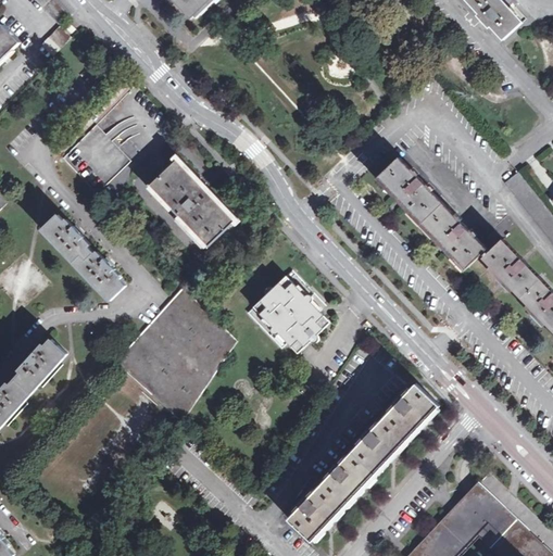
[(171,0),(189,19),(202,5),(208,0),(171,0)]
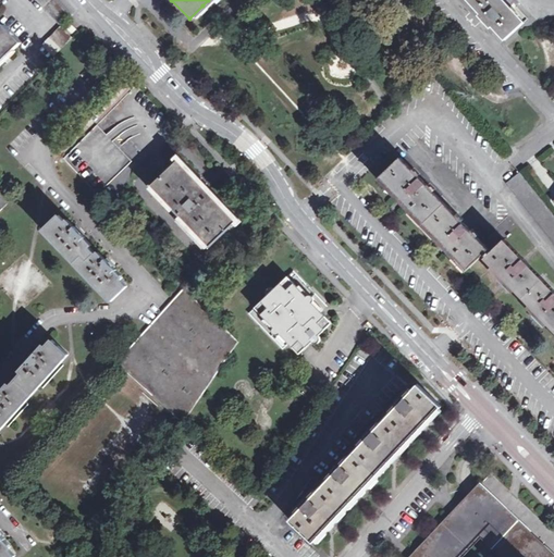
[(489,27),(502,40),(525,19),(507,0),(464,0),(478,14),(476,16),(488,28),(489,27)]
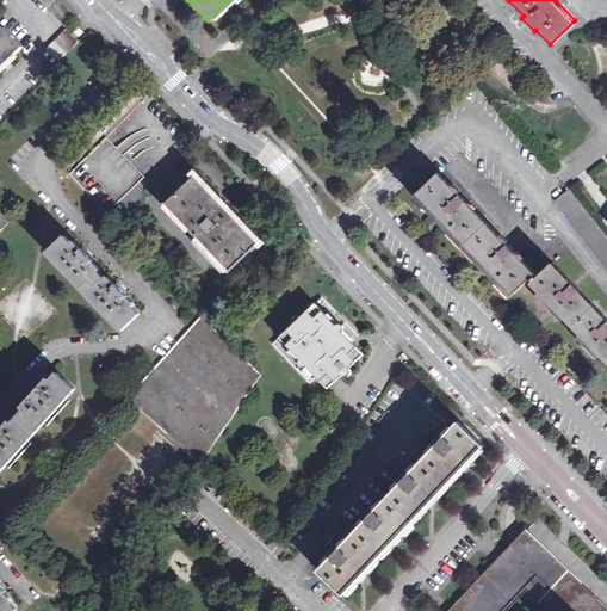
[(67,34),(63,29),(43,49),(56,62),(85,32),(76,24),(67,34)]
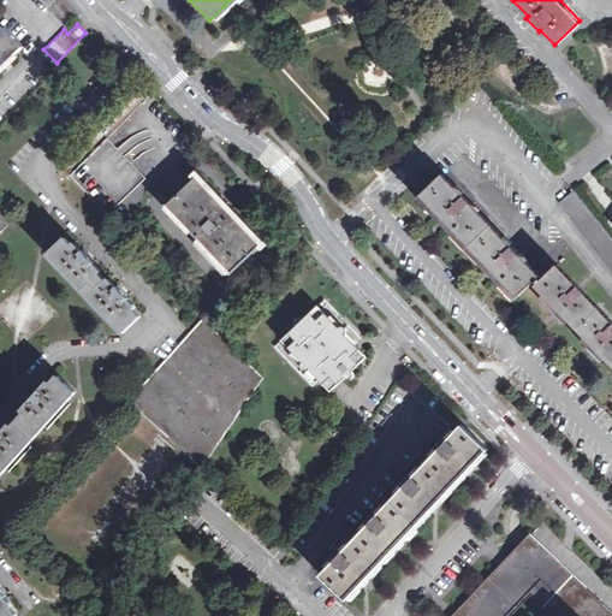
[(0,66),(21,47),(1,27),(0,28),(0,66)]
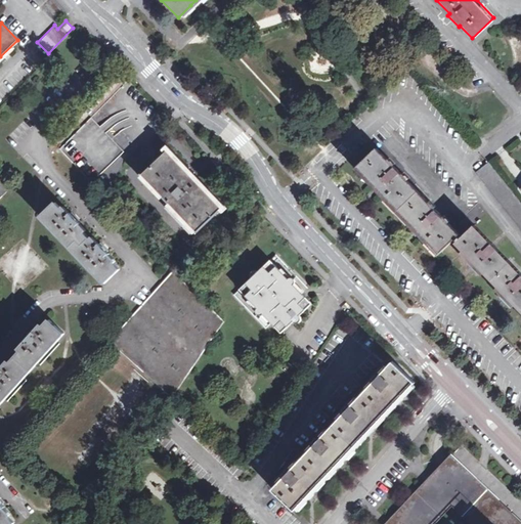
[(97,126),(89,118),(57,149),(88,183),(121,151),(110,139),(106,136),(102,132),(100,130),(97,126)]
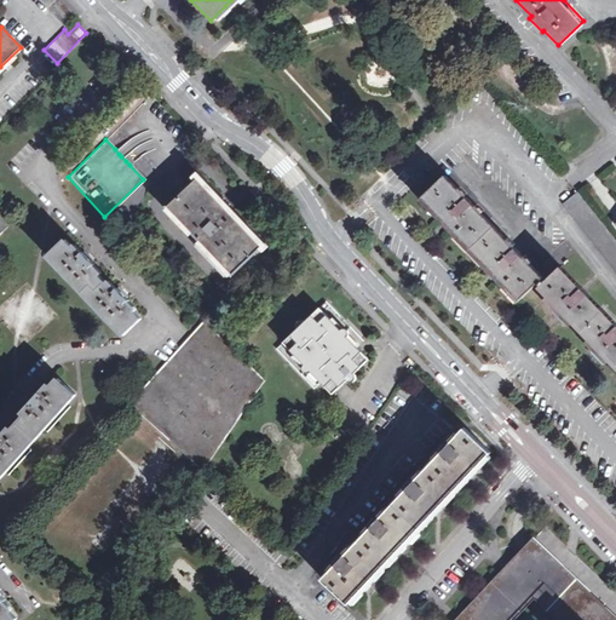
[(537,274),(442,176),(420,196),(518,299),(531,286),(534,288),(557,267),(547,256),(540,264),(542,268),(537,274)]
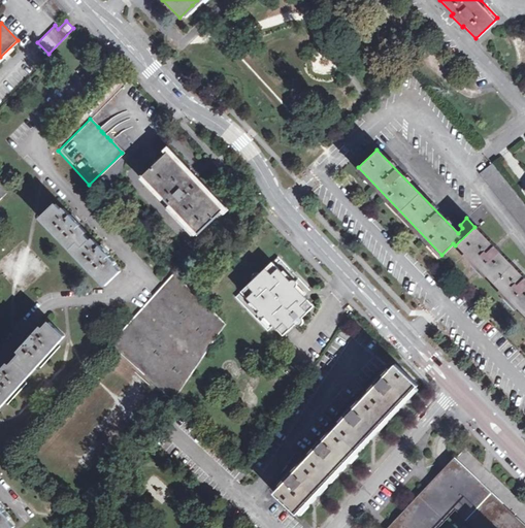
[(166,153),(142,176),(196,233),(221,209),(166,153)]
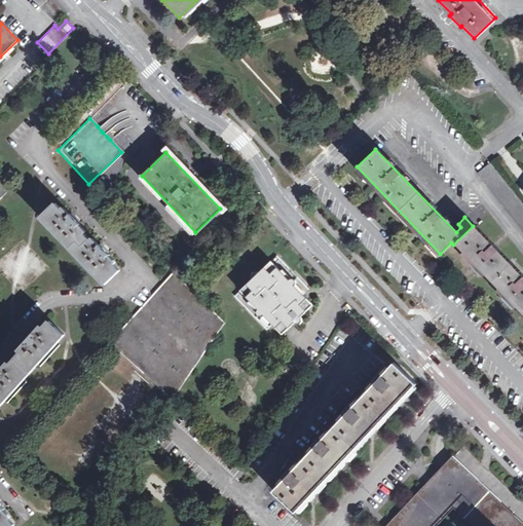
[(117,269),(104,256),(94,245),(76,226),(66,216),(53,203),(38,218),(102,285),(117,269)]
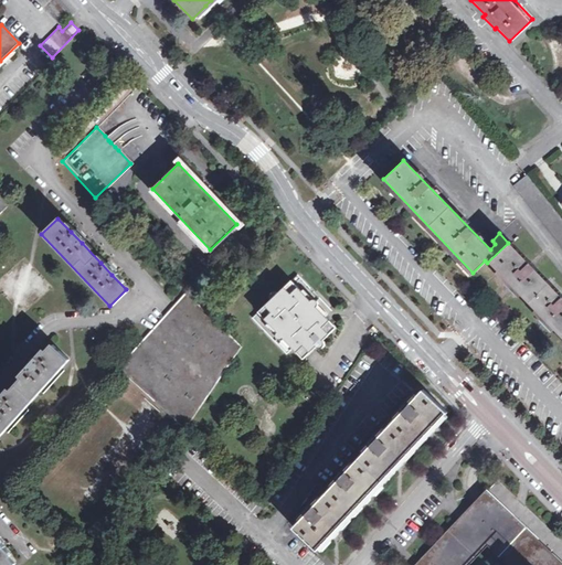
[(71,232),(82,243),(84,241),(82,237),(83,236),(78,232),(74,228),(71,232)]
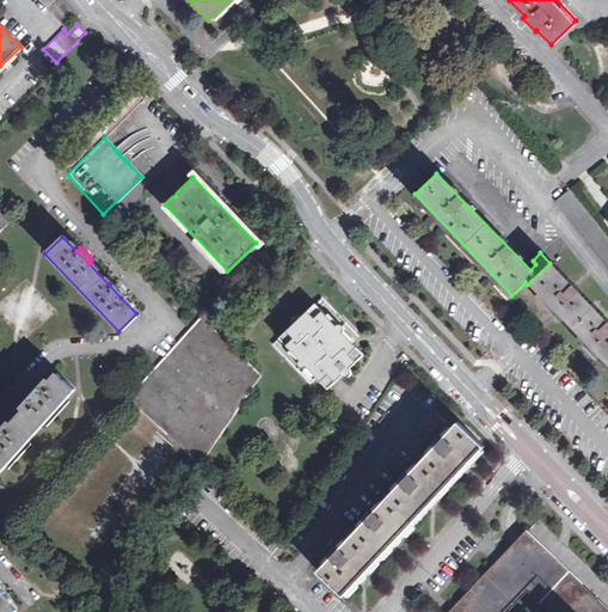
[(607,324),(550,263),(527,285),(548,307),(556,314),(584,343),(590,350),(607,368),(607,324)]
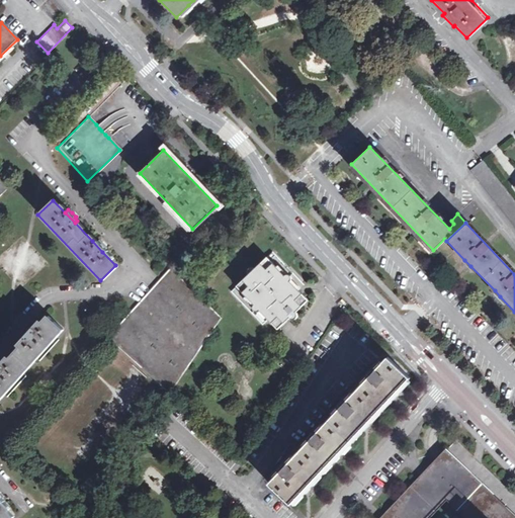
[(92,241),(102,252),(105,250),(102,247),(103,246),(99,242),(95,237),(92,241)]
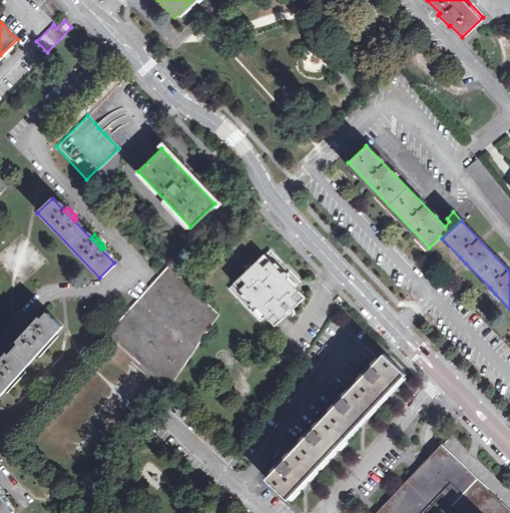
[(243,271),(225,288),(258,323),(262,319),(272,326),(284,317),(290,318),(293,315),(293,309),(304,297),(285,277),(286,274),(284,271),(280,272),(262,252),(249,265),(245,265),(242,267),(243,271)]
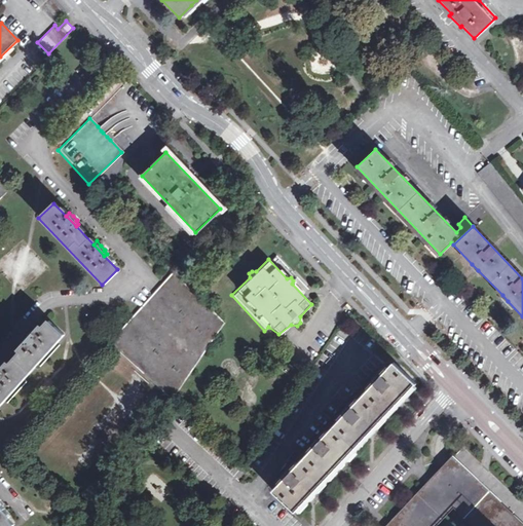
[(478,270),(472,264),(470,266),(473,269),(476,272),(478,270)]
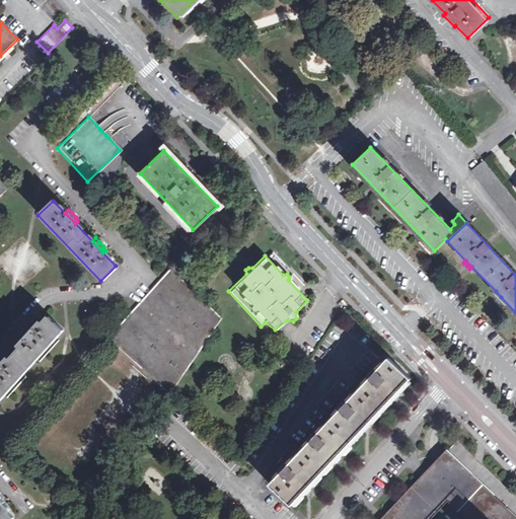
[(167,393),(214,327),(220,318),(169,268),(105,339),(167,393)]
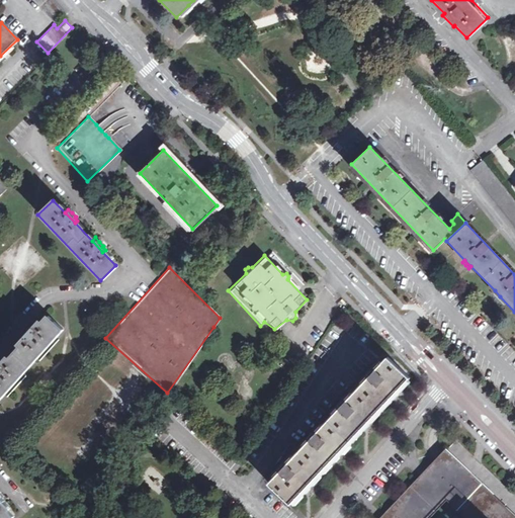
[(500,296),(495,290),(492,292),(495,296),(498,298),(500,296)]
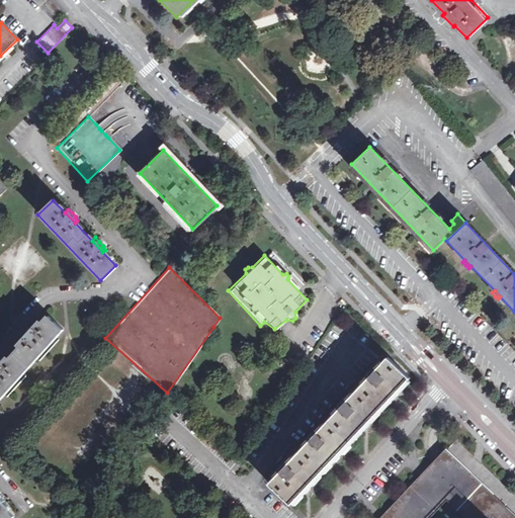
[(46,316),(33,330),(24,340),(2,364),(0,366),(0,398),(62,330),(46,316)]
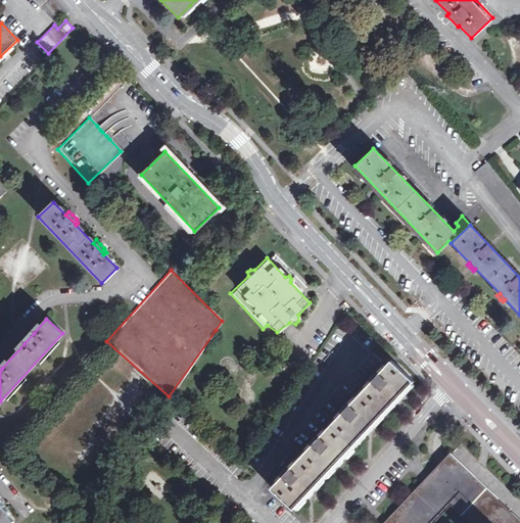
[(216,330),(220,333),(226,324),(222,321),(216,330)]
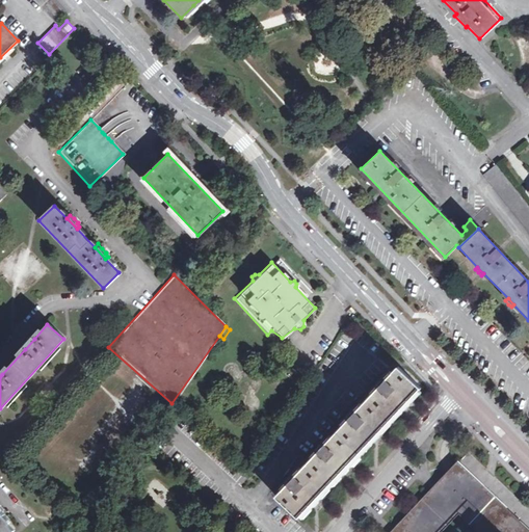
[(236,334),(230,329),(223,339),(230,343),(236,334)]
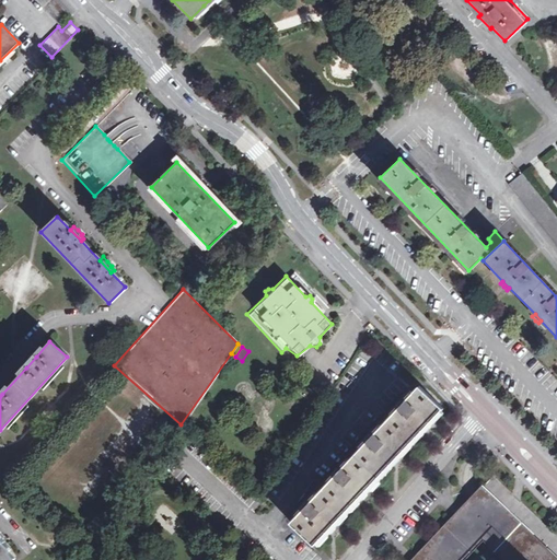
[(26,368),(36,357),(34,353),(31,357),(30,356),(25,360),(22,364),(26,368)]
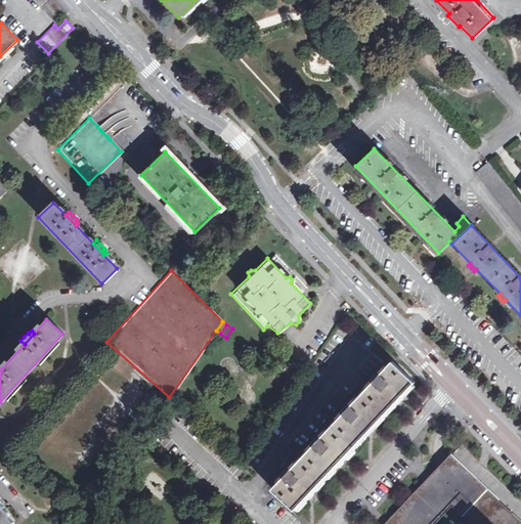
[(381,372),(368,383),(351,402),(340,415),(320,435),(309,446),(291,467),(279,478),(270,489),(292,510),(319,481),(350,448),(381,416),(402,392),(413,382),(390,360),(381,372)]
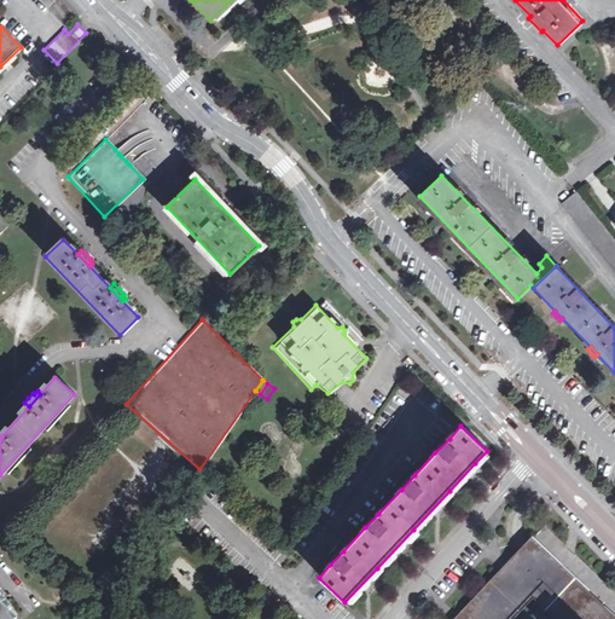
[(433,450),(435,452),(450,439),(446,435),(433,450)]
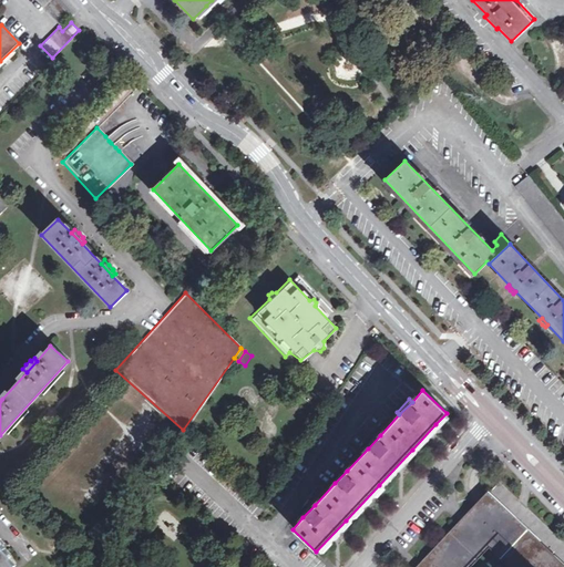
[(366,446),(368,449),(380,435),(378,433),(366,446)]
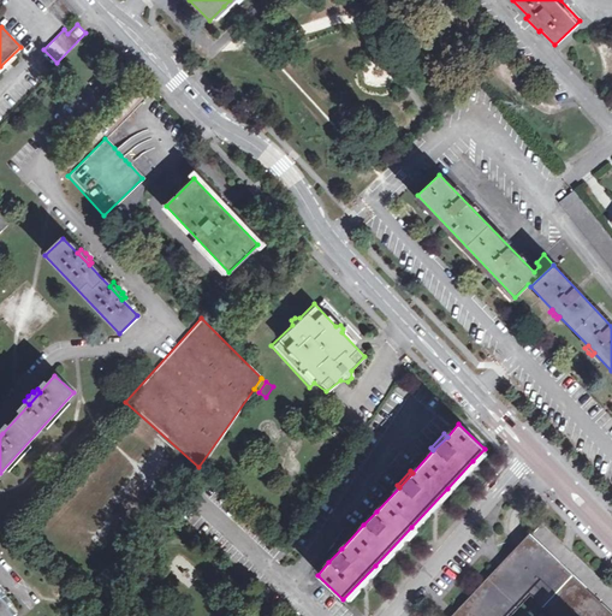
[(361,522),(363,525),(376,511),(374,508),(361,522)]
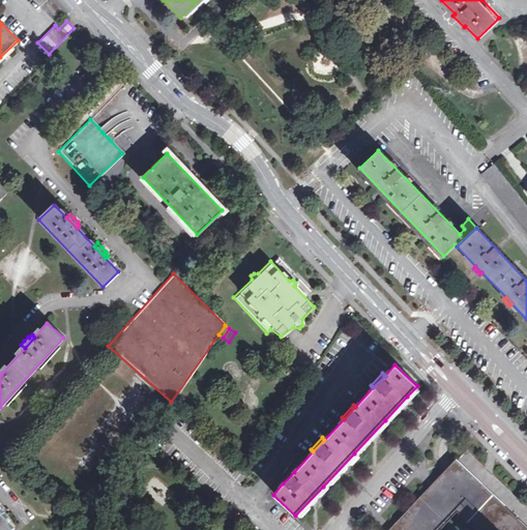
[(454,460),(386,529),(526,529),(491,495),(454,460)]
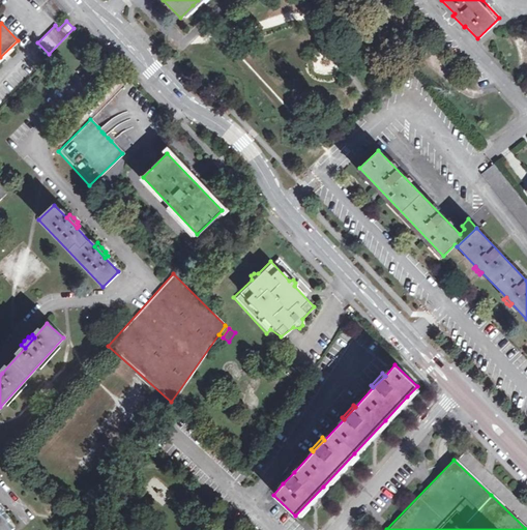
[(283,483),(294,472),(292,469),(281,481),(283,483)]
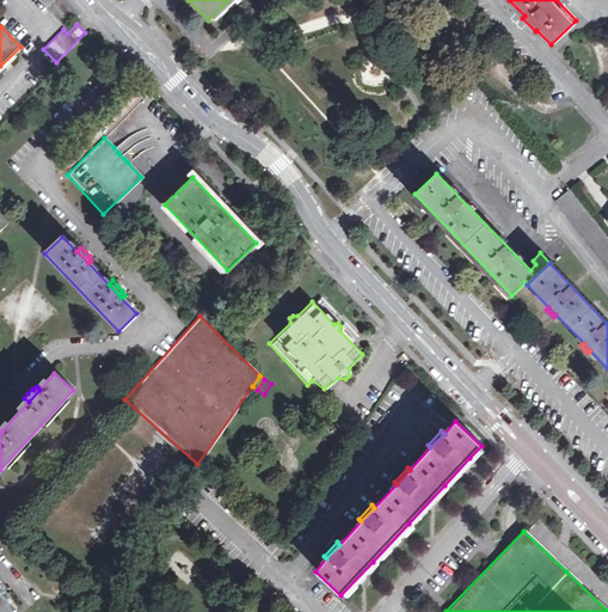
[(0,611),(11,611),(14,610),(0,595),(0,611)]
